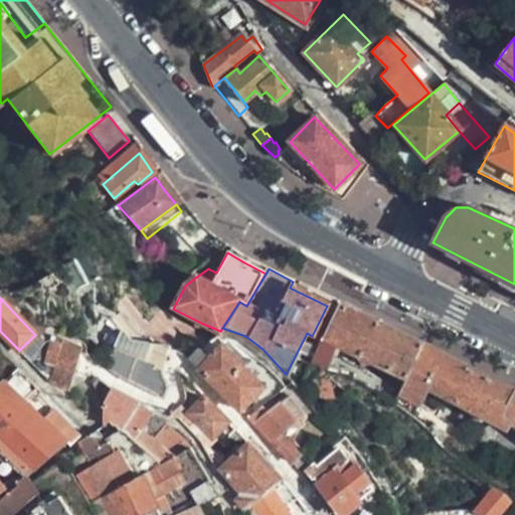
[(326,338),(324,338),(321,337),(313,355),(328,363),(336,346),(405,378),(422,345),(379,324),(342,306),(326,338)]
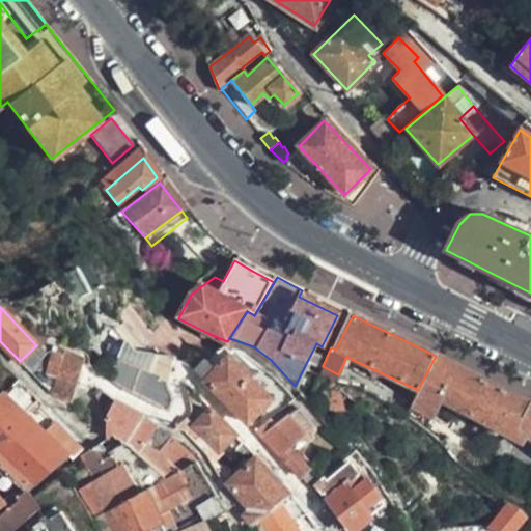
[(204,341),(220,348),(227,341),(207,333),(204,341)]
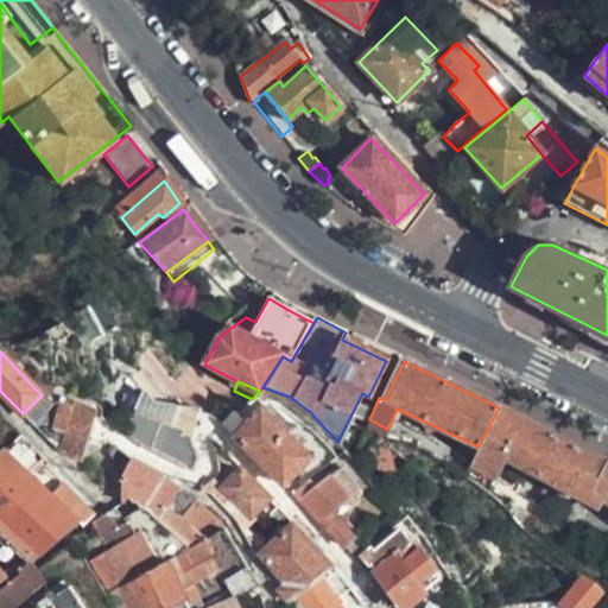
[(59,404),(51,425),(65,434),(84,443),(94,417),(96,410),(75,401),(71,407),(59,404)]
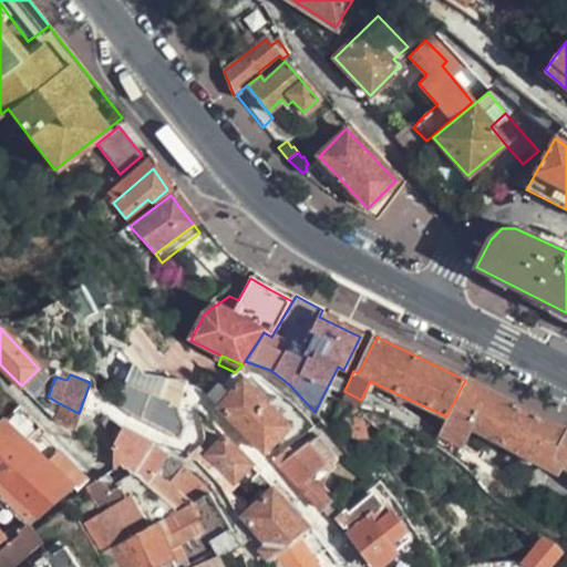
[(177,406),(182,394),(163,384),(160,394),(129,379),(117,405),(130,413),(156,425),(174,436),(179,436),(183,432),(182,423),(177,406)]
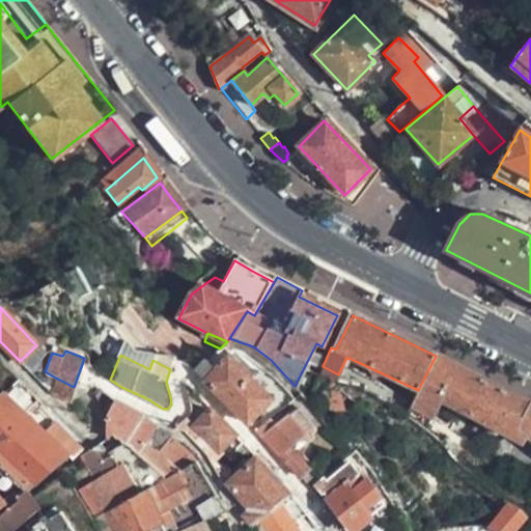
[(515,440),(516,441),(522,443),(525,438),(527,434),(530,426),(530,404),(487,381),(436,356),(418,390),(411,404),(432,418),(441,402),(515,440)]
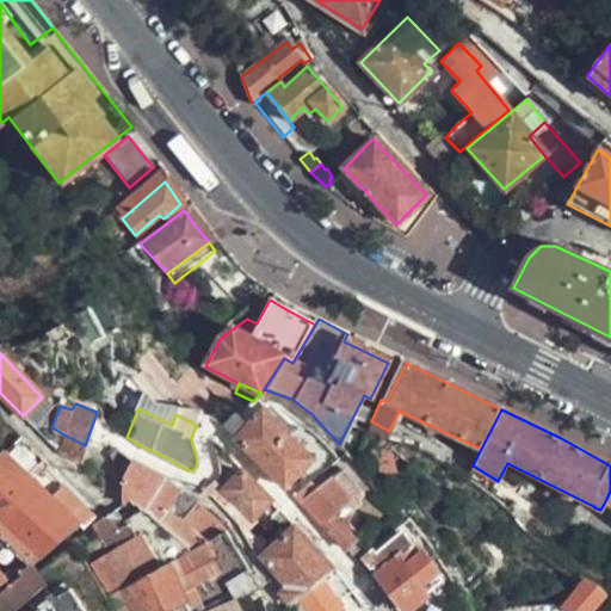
[(236,414),(223,425),(284,486),(313,460),(264,412),(248,427),(236,414)]
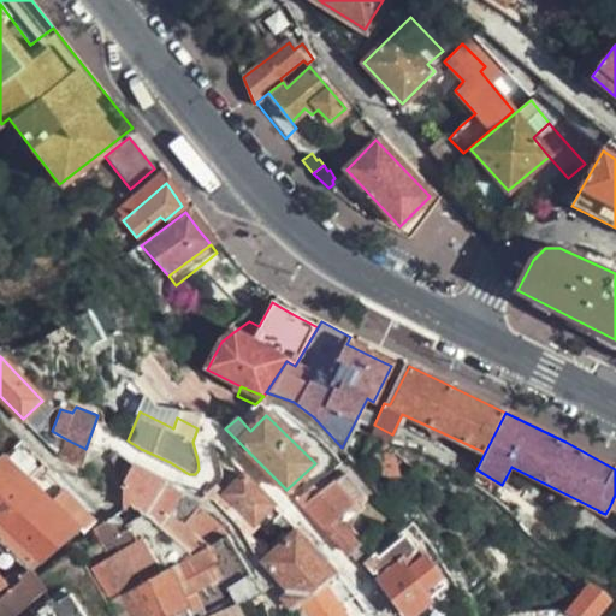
[(80,466),(83,458),(86,449),(66,439),(60,455),(80,466)]
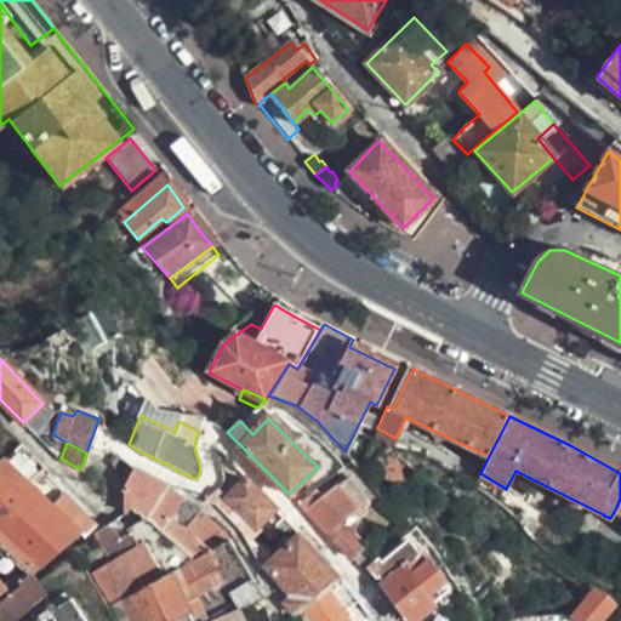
[(0,460),(0,548),(16,564),(28,576),(93,518),(18,444),(0,460)]
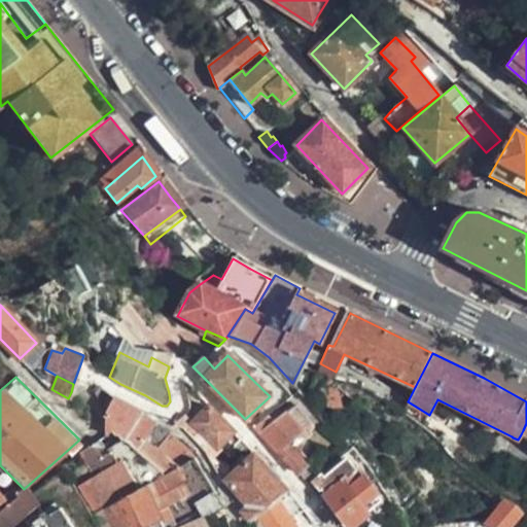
[(101,407),(104,416),(116,399),(94,385),(90,391),(95,396),(101,407)]
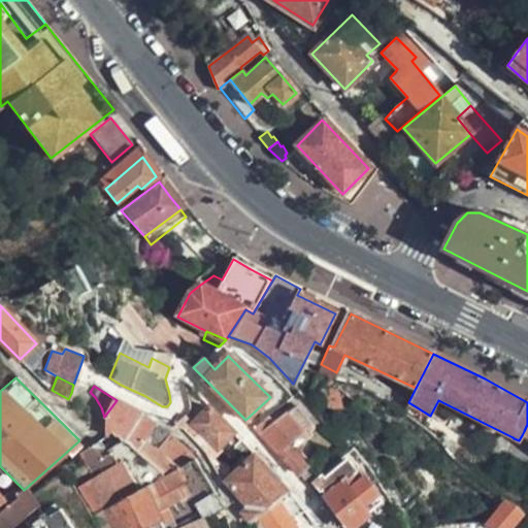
[(107,432),(107,435),(110,433),(118,443),(125,439),(136,450),(142,441),(176,469),(196,459),(192,455),(160,425),(154,420),(117,400),(104,417),(105,421),(106,424),(106,428),(107,432)]
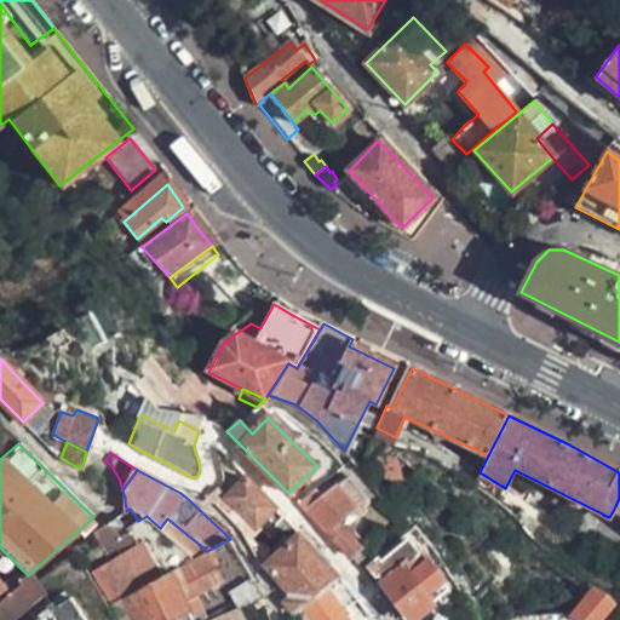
[(244,537),(244,538),(259,522),(276,506),(273,503),(269,499),(265,495),(262,492),(259,488),(256,486),(252,482),(248,478),(245,475),(225,499),(237,511),(229,520),(230,521),(231,522),(233,523),(234,524),(235,526),(236,527),(237,529),(239,530),(240,532),(241,533),(242,535),(244,537)]
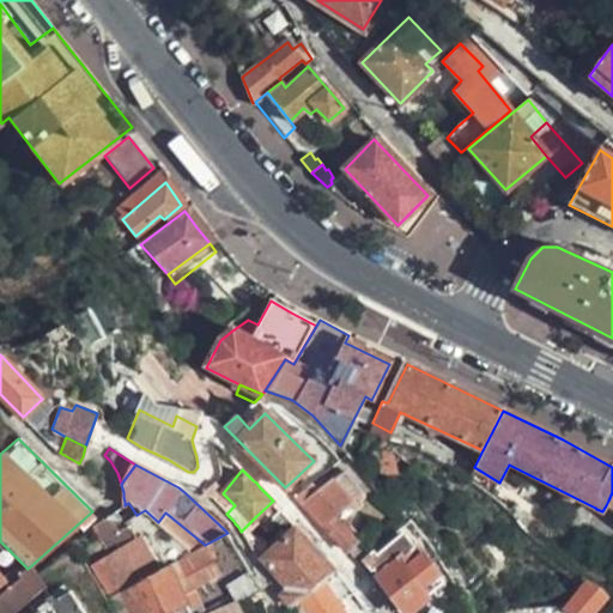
[(314,517),(344,550),(354,541),(331,515),(362,490),(346,469),(313,491),(301,503),(314,517)]
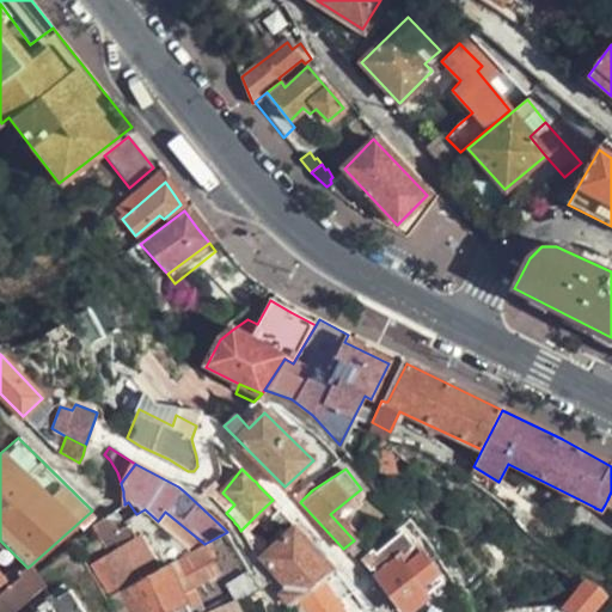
[(273,500),(256,515),(262,524),(279,506),(275,502),(273,500)]
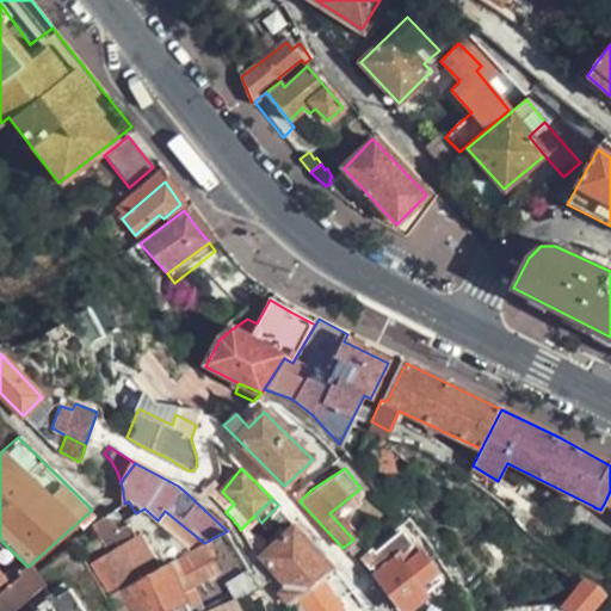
[(106,514),(100,518),(92,525),(128,585),(154,572),(130,530),(119,537),(106,514)]
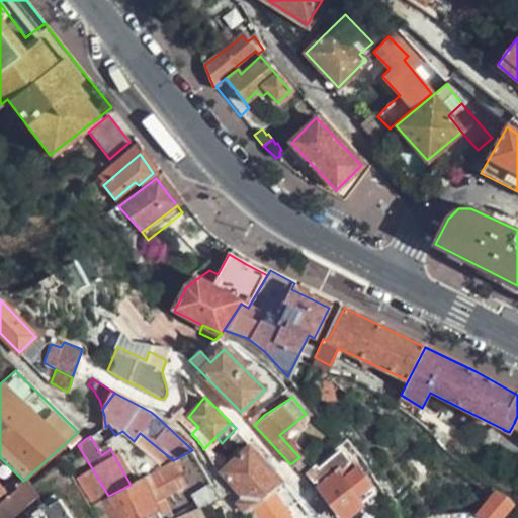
[(238,502),(246,511),(249,508),(282,484),(252,446),(222,471),(244,497),(238,502)]
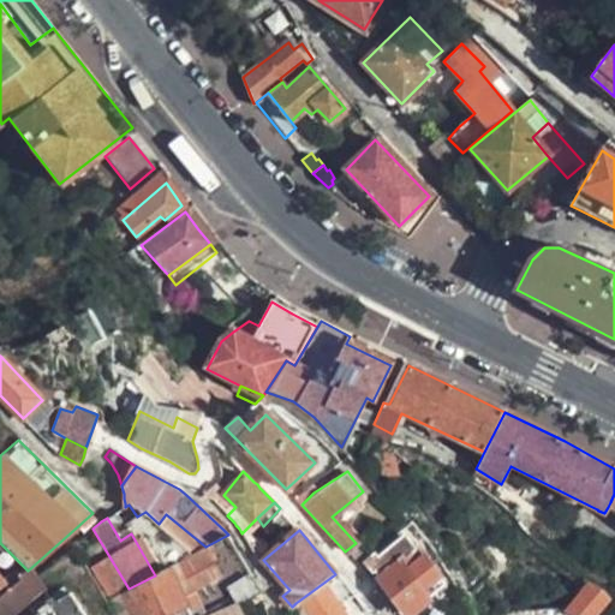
[(192,554),(155,575),(129,589),(141,614),(187,614),(187,613),(195,609),(187,595),(221,577),(232,597),(255,584),(228,535),(206,547),(192,554)]
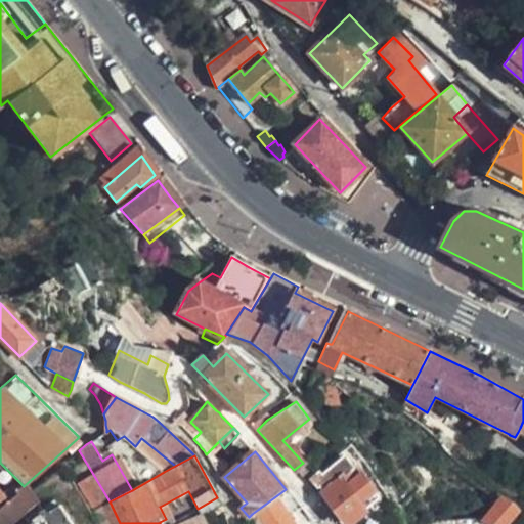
[(379,497),(355,469),(324,493),(347,522),(379,497)]
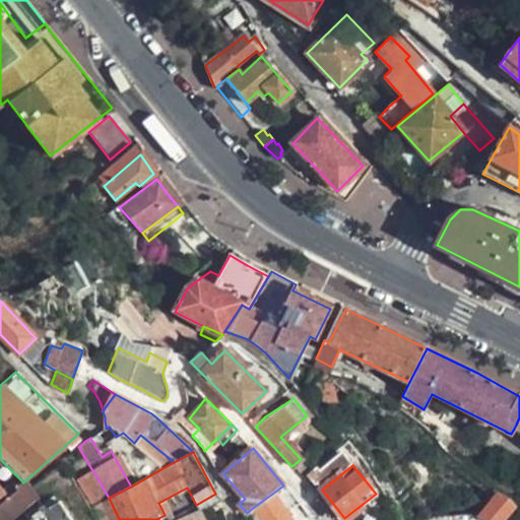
[(13,472),(0,484),(0,485),(5,492),(9,498),(24,483),(23,482),(13,472)]
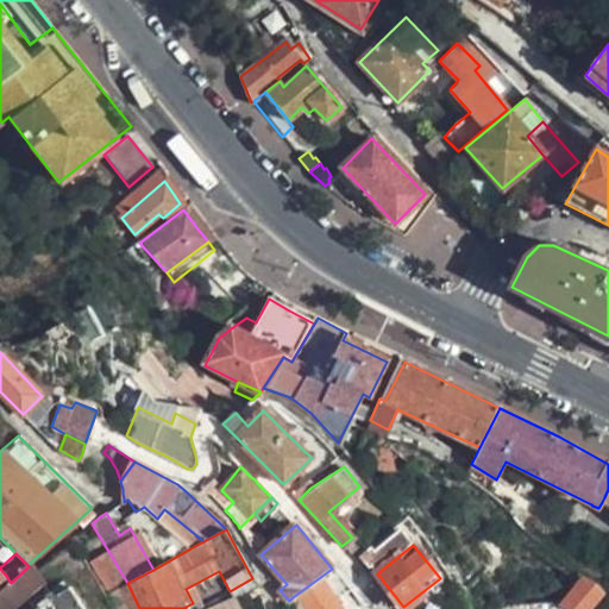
[(0,590),(0,608),(13,608),(44,584),(32,570),(29,566),(11,583),(0,590)]
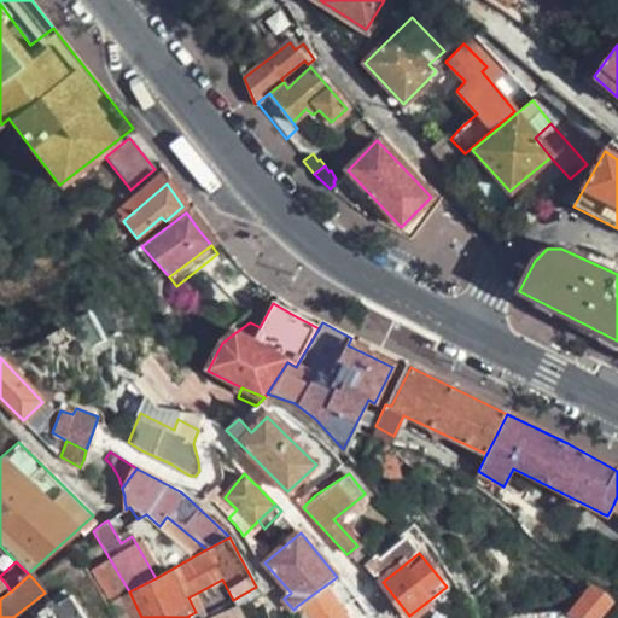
[(354,599),(337,577),(297,606),(304,617),(344,617),(338,608),(354,599)]
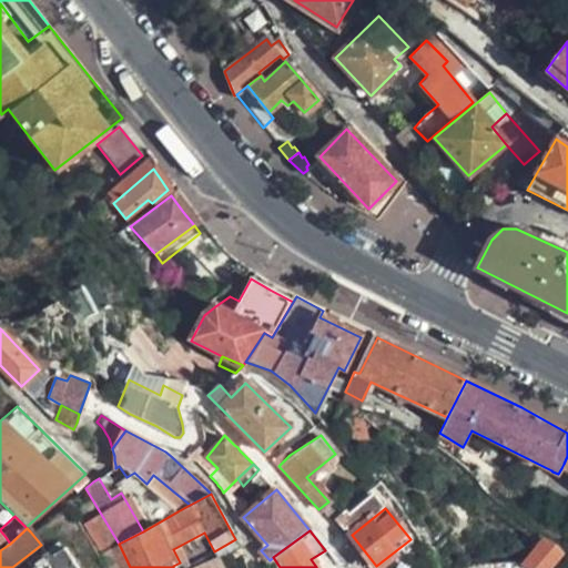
[(547,544),(525,566),(528,567),(553,567),(563,558),(547,544)]
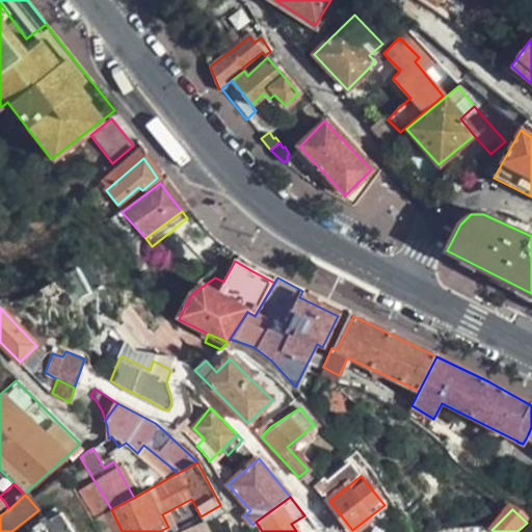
[(74,531),(61,511),(29,531),(74,531)]
